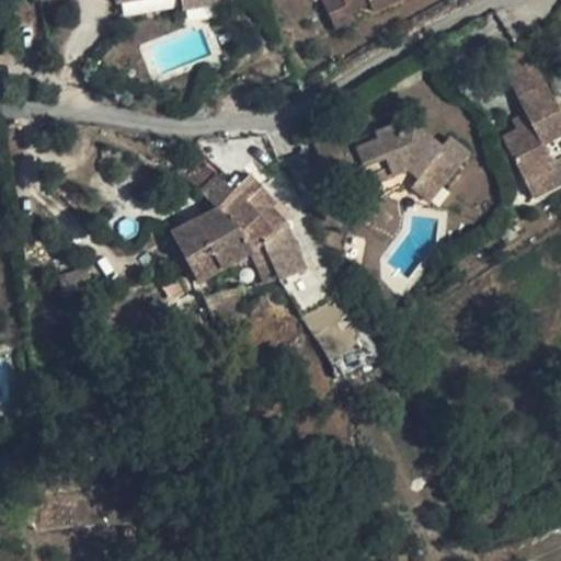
[(115,0),(116,3),(132,0),(181,0),(183,9),(219,3),(218,0),(115,0)]
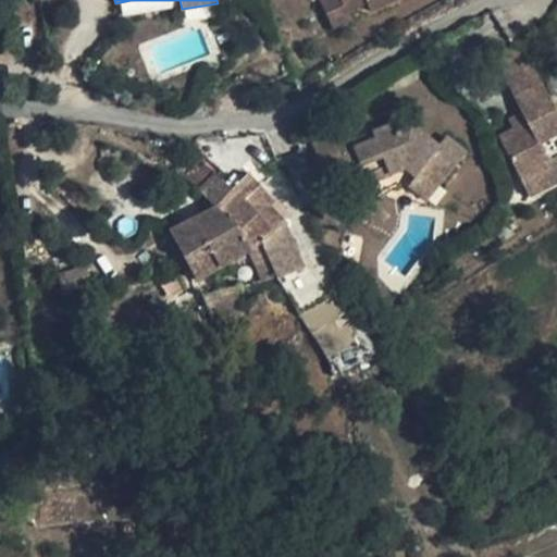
[(347,12),(342,0),(321,0),(334,28),(353,20),(349,11),(347,12)]
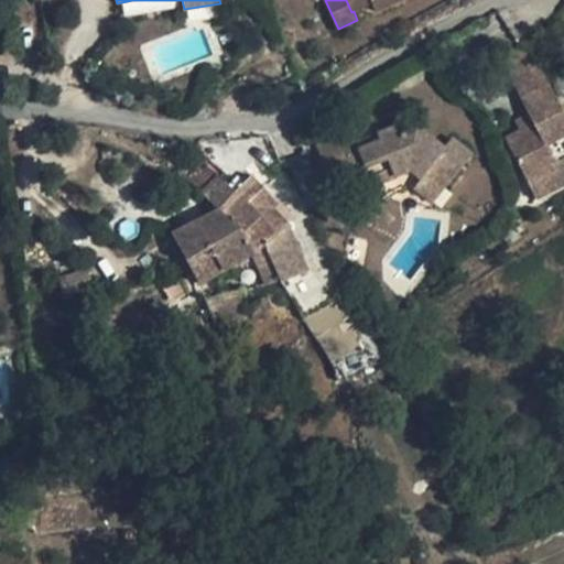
[(346,0),(351,12),(354,11),(372,2),(376,11),(400,0),(346,0)]
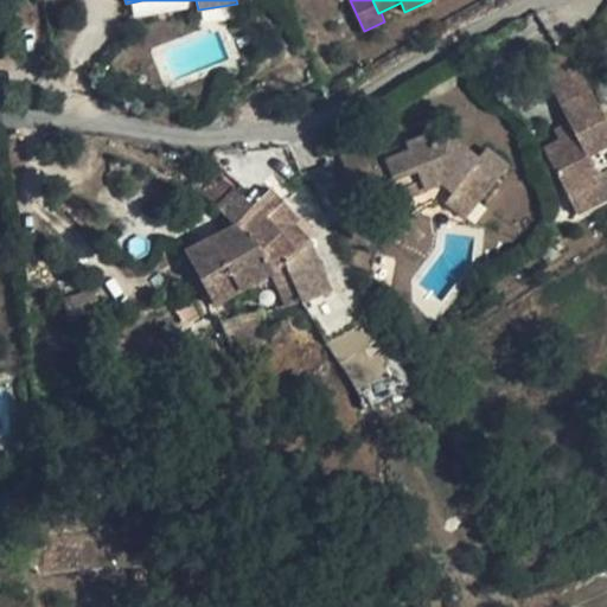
[(606,119),(592,89),(560,106),(569,123),(574,134),(560,141),(544,149),(576,215),(606,198),(606,119)]
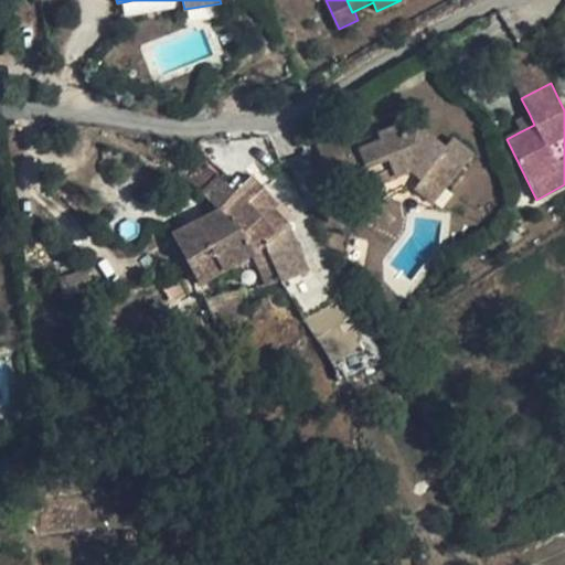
[(534,125),(530,115),(515,121),(521,131),(534,125)]
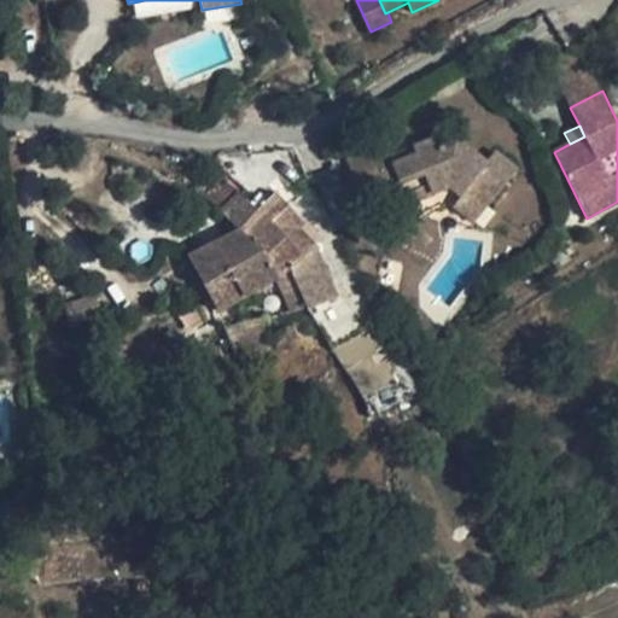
[(439,145),(437,138),(413,146),(417,155),(395,163),(391,155),(386,143),(347,159),(361,197),(382,190),(390,211),(450,186),(461,194),(467,186),(490,204),(516,173),(491,155),(487,161),(455,139),(439,145)]
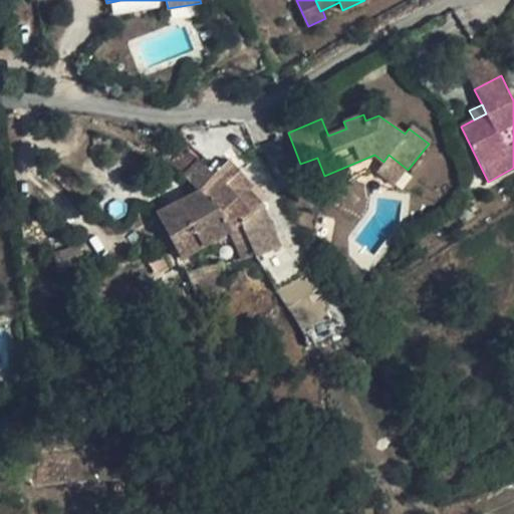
[(346,129),(343,121),(325,129),(328,136),(346,129)]
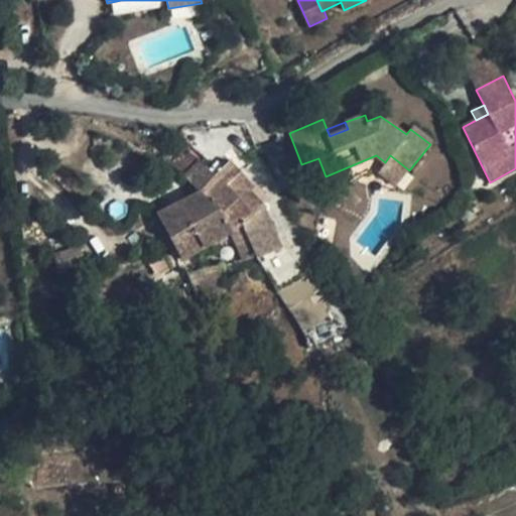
[(432,141),(413,126),(410,129),(430,144),(432,141)]
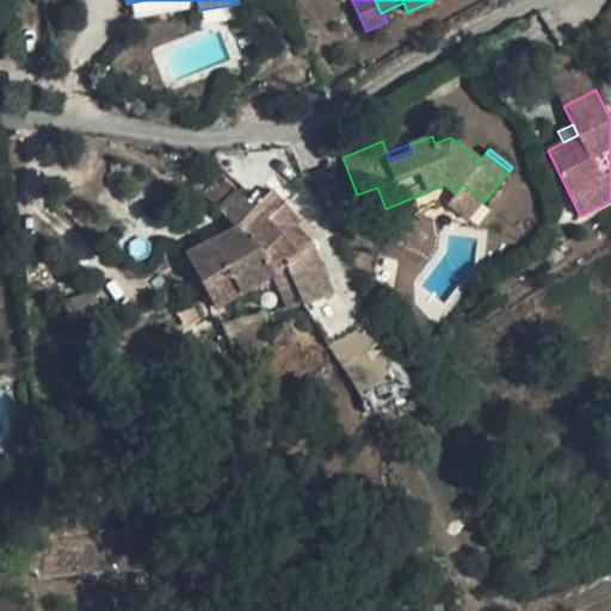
[(236,191),(217,176),(197,159),(189,167),(210,185),(228,201),(236,191)]
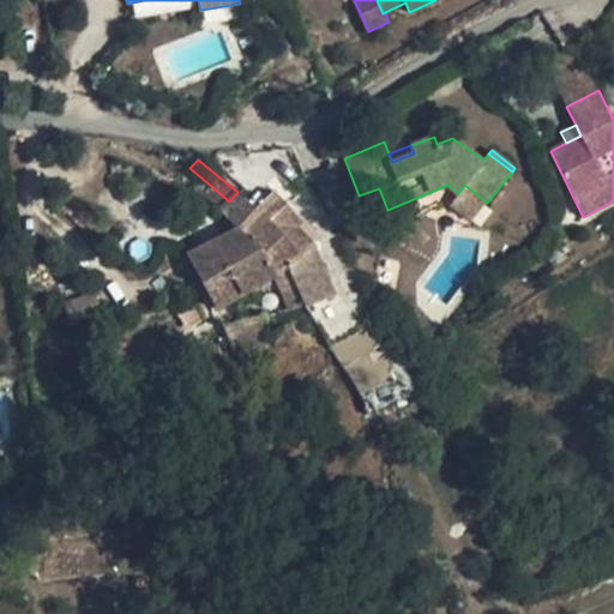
[(487,203),(464,185),(458,193),(449,205),(471,222),(487,203)]
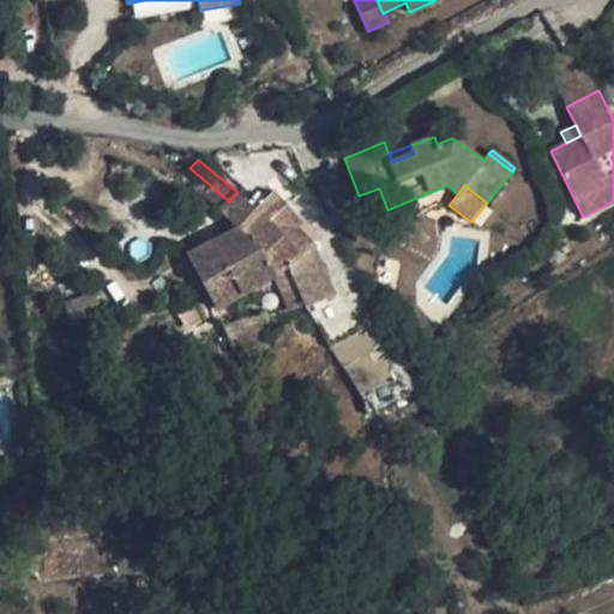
[(258,211),(240,230),(265,251),(276,275),(288,266),(301,256),(283,235),(305,217),(276,188),(256,209),(258,211)]
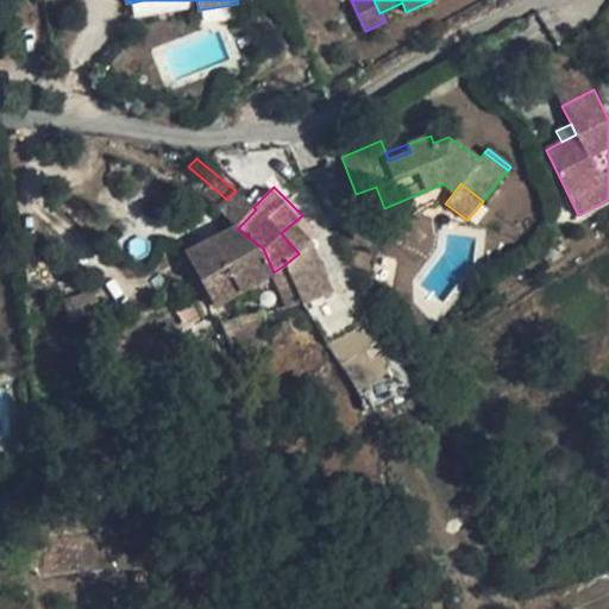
[(256,209),(253,207),(236,190),(227,200),(218,208),(238,228),(256,209)]
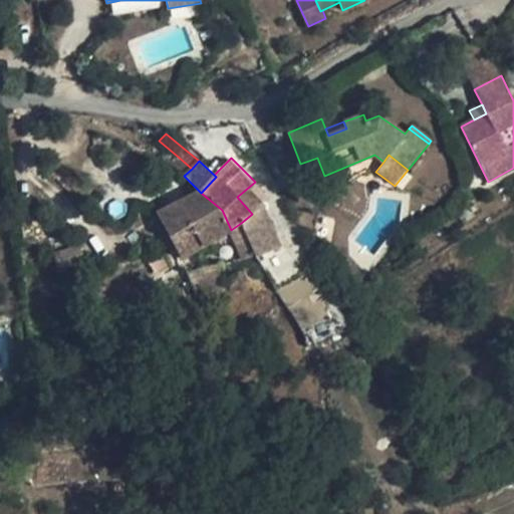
[(255,182),(237,197),(252,214),(241,223),(254,253),(286,247),(266,204),(253,189),(258,184),(256,181),(255,182)]
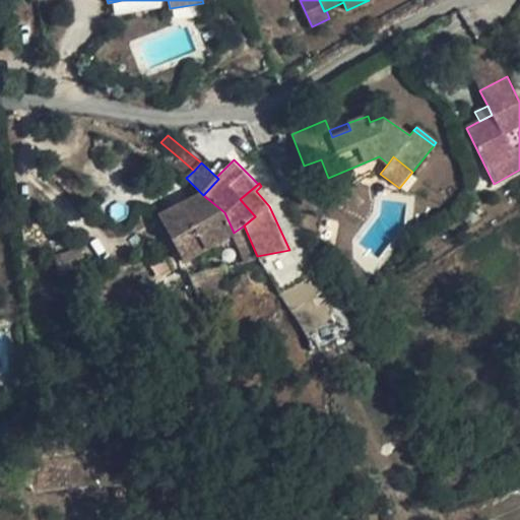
[(184,262),(234,233),(224,212),(203,195),(160,216),(184,262)]
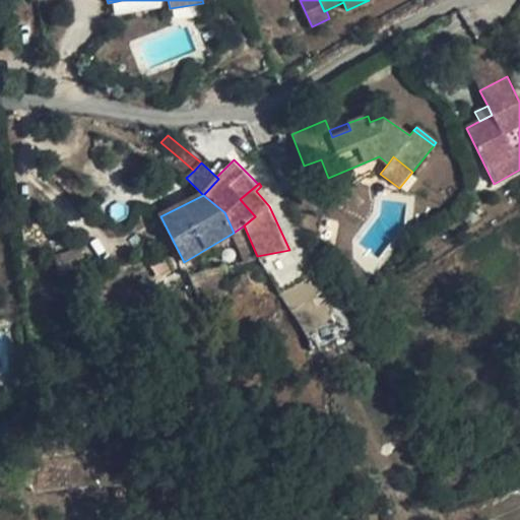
[(257,256),(244,225),(234,233),(247,263),(259,259),(257,256)]
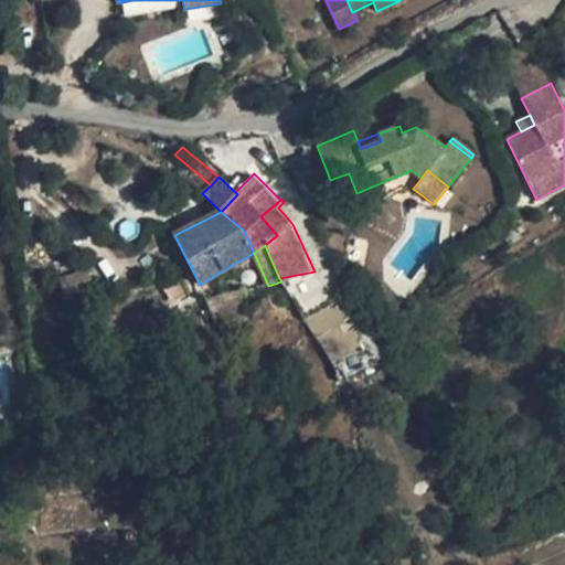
[(85,270),(56,276),(57,286),(62,295),(78,291),(89,289),(85,270)]
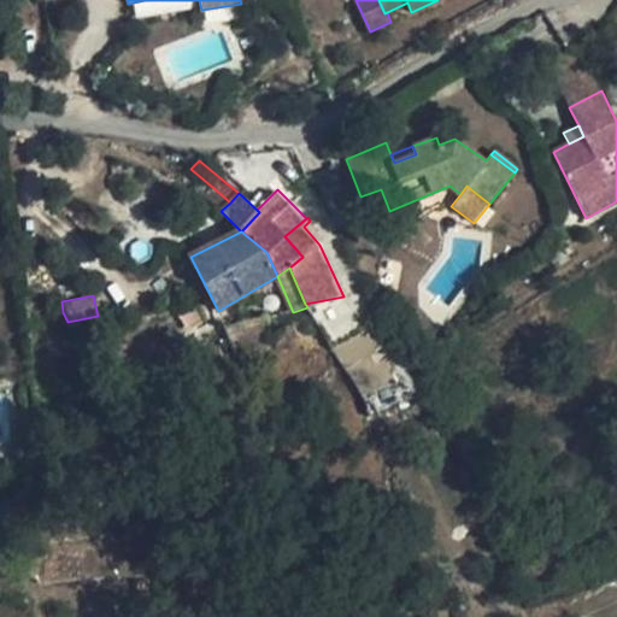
[(269,321),(268,318),(245,324),(225,327),(236,358),(275,346),(269,321)]
